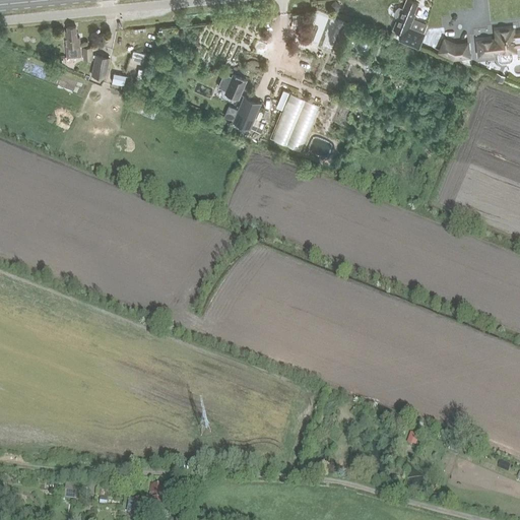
[(417,3),(409,0),(405,0),(402,9),(399,8),(396,10),(395,13),(395,16),(400,18),(395,29),(403,33),(399,41),(418,48),(425,34),(409,27),(414,14),(413,13),(417,3)]
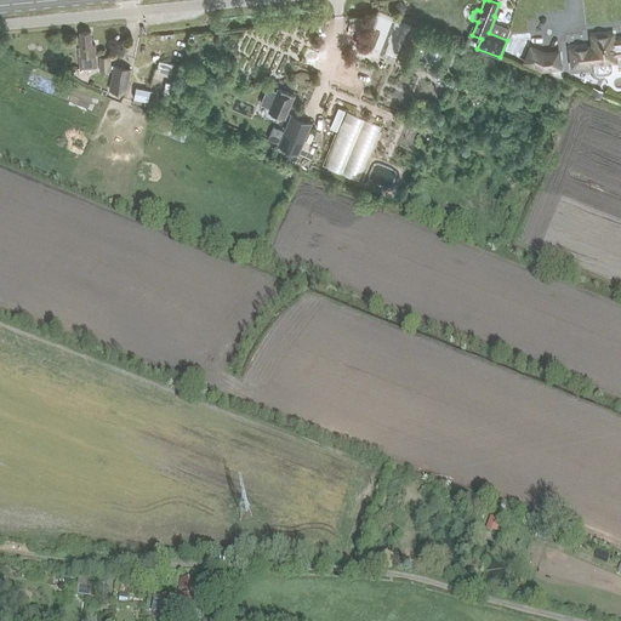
[(394,6),(403,15),(406,11),(406,6),(400,1),(394,6)]
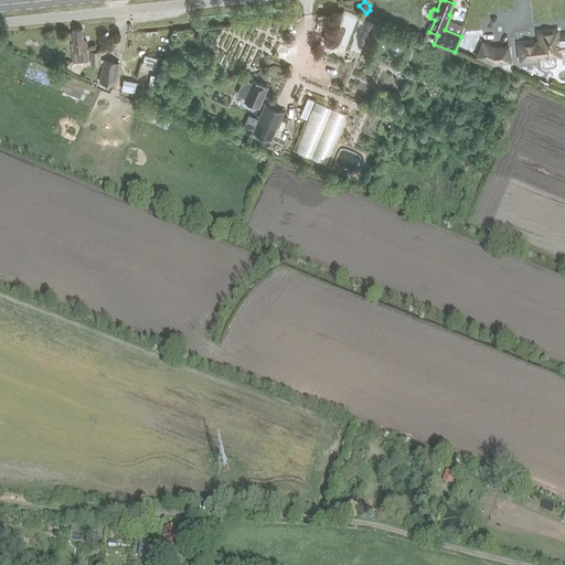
[(83,29),(73,30),(73,34),(71,34),(72,50),(73,62),(88,61),(86,41),(84,41),(83,29)]
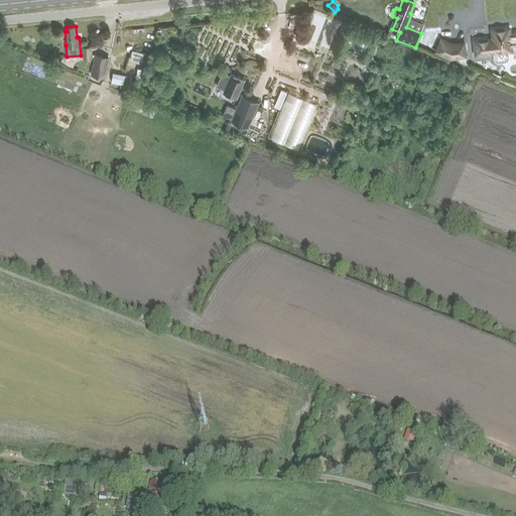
[(510,46),(515,45),(515,32),(509,34),(509,28),(491,30),(492,39),(474,41),(475,55),(494,53),(495,59),(495,60),(496,61),(497,61),(498,62),(506,61),(507,60),(508,59),(508,58),(508,56),(508,51),(511,51),(510,46)]
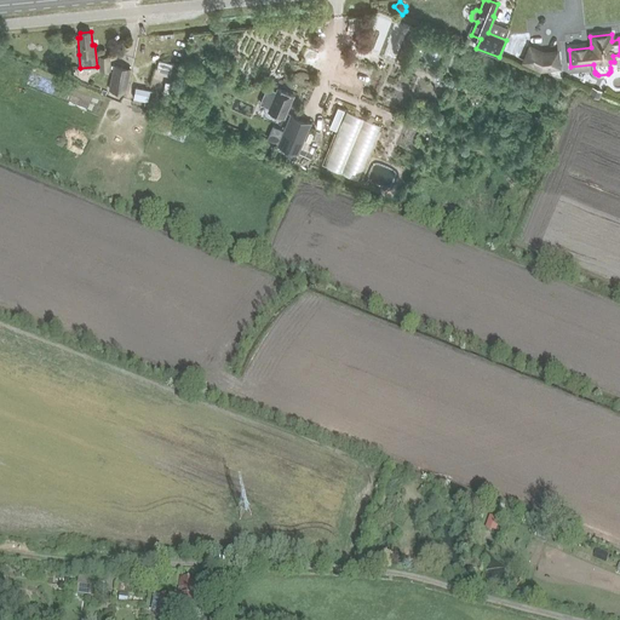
[(558,68),(557,52),(543,53),(529,47),(523,62),(540,69),(558,68)]
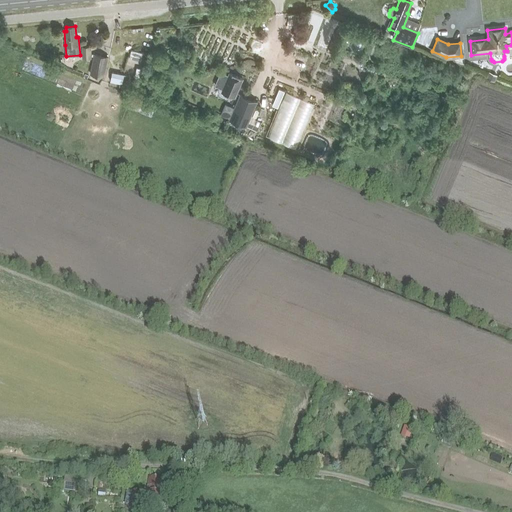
[(91,59),(90,46),(81,47),(82,59),(91,59)]
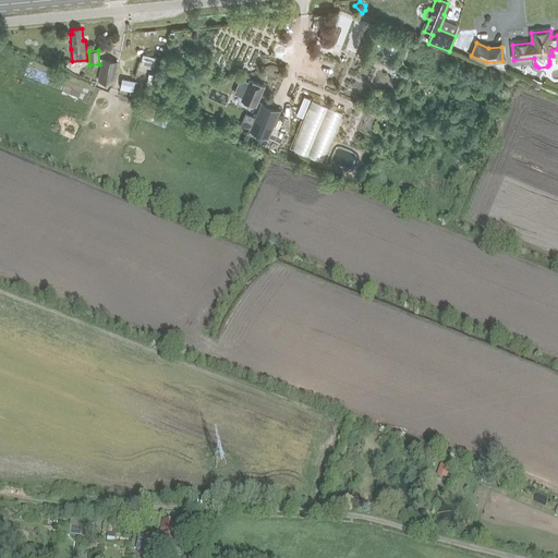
[(114,84),(118,63),(104,60),(99,81),(114,84)]
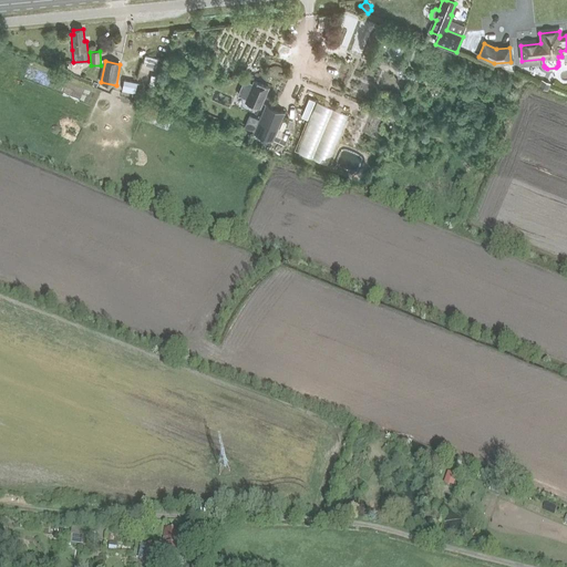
[(135,93),(137,83),(124,80),(122,90),(135,93)]
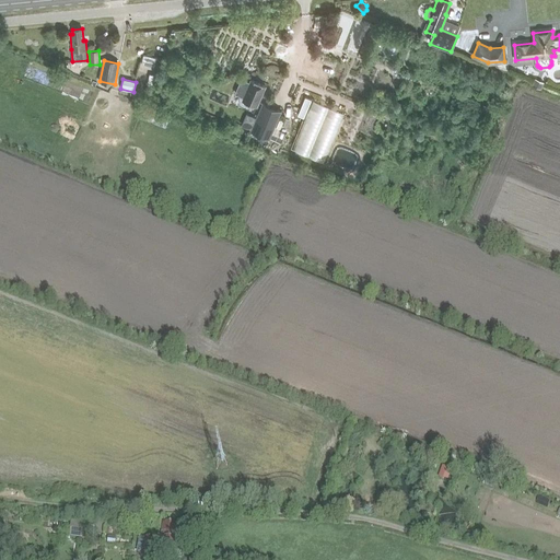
[(535,79),(532,85),(540,89),(544,83),(535,79)]
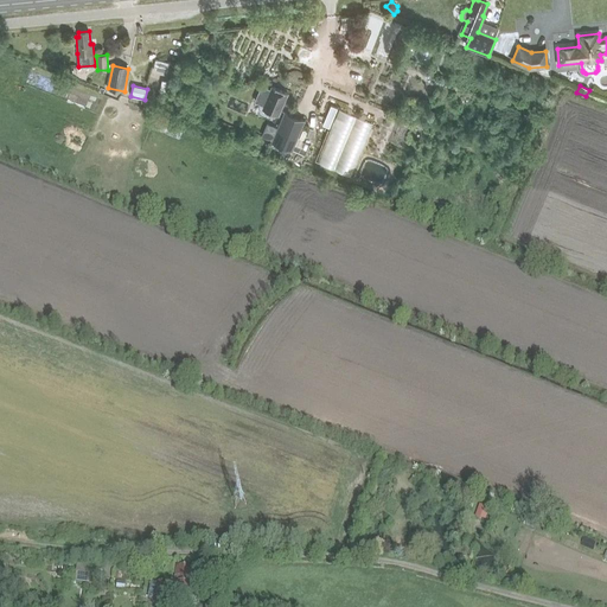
[(278,115),(287,94),(272,87),(270,90),(261,87),(255,102),(263,106),(262,109),(278,115)]
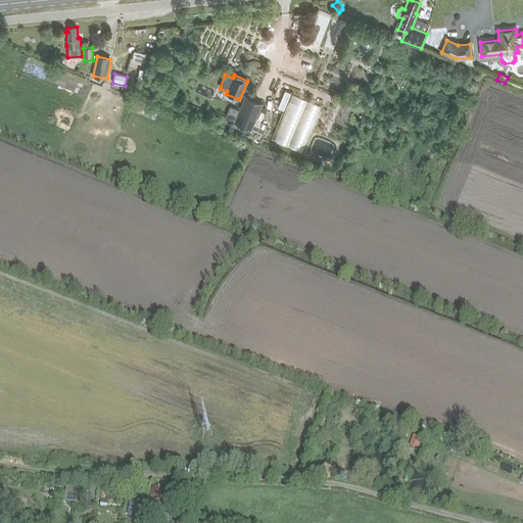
[(273,86),(284,91),(287,84),(276,79),(273,86)]
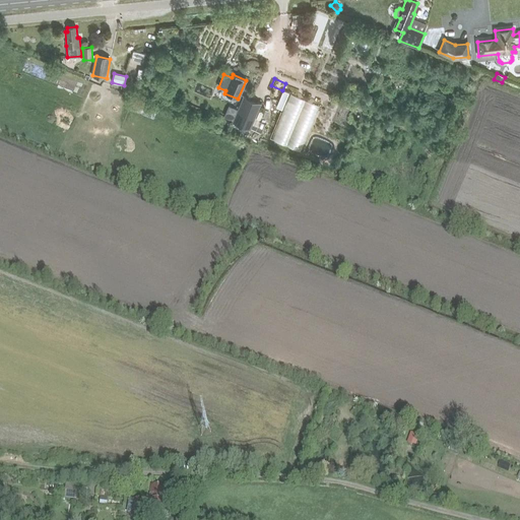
[(290,92),(273,139),(304,150),(321,104),(290,92)]
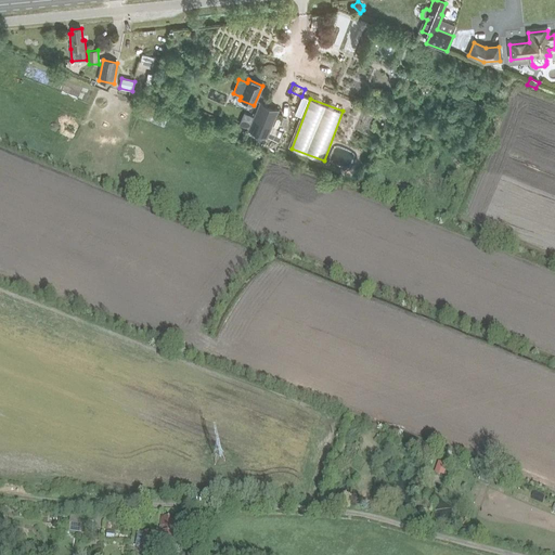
[(260,103),(248,130),(267,138),(279,111),(260,103)]
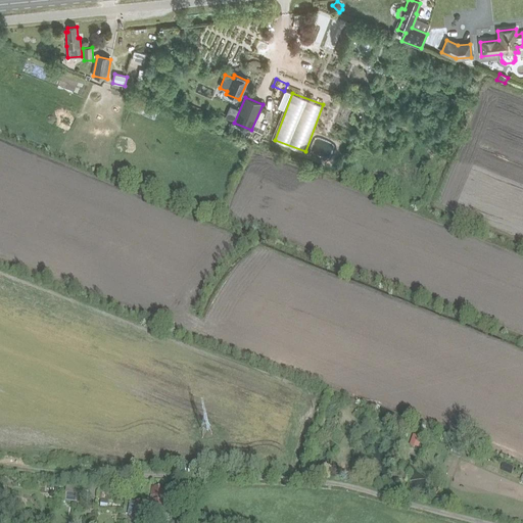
[(411,445),(420,447),(423,436),(414,434),(411,445)]
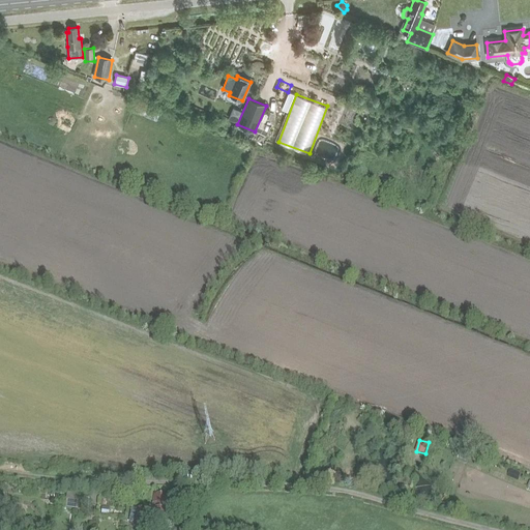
[(79,509),(81,495),(59,492),(57,506),(79,509)]
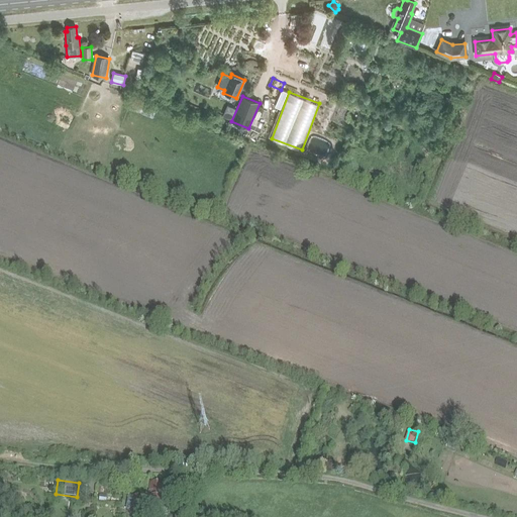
[(163,512),(165,497),(162,497),(164,483),(153,481),(152,482),(150,482),(147,499),(128,496),(127,509),(131,510),(130,515),(139,516),(141,503),(146,504),(145,510),(163,512)]
